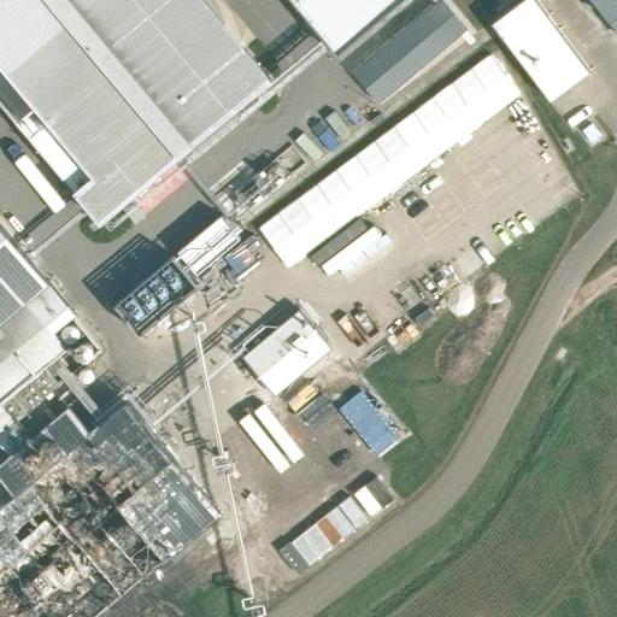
[(0,0),(0,99),(103,222),(271,81),(204,0),(0,0)]
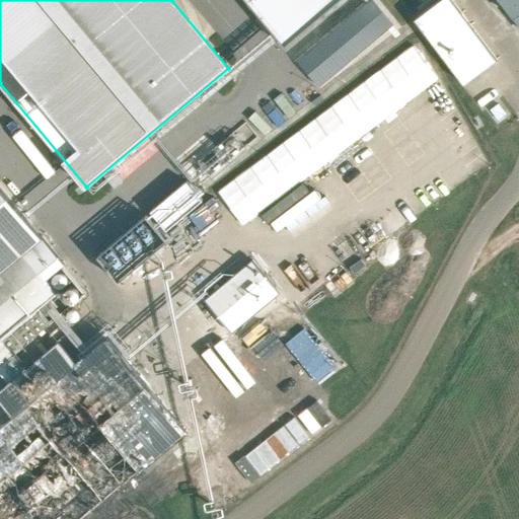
[(246,0),(289,50),(347,0),(246,0)]
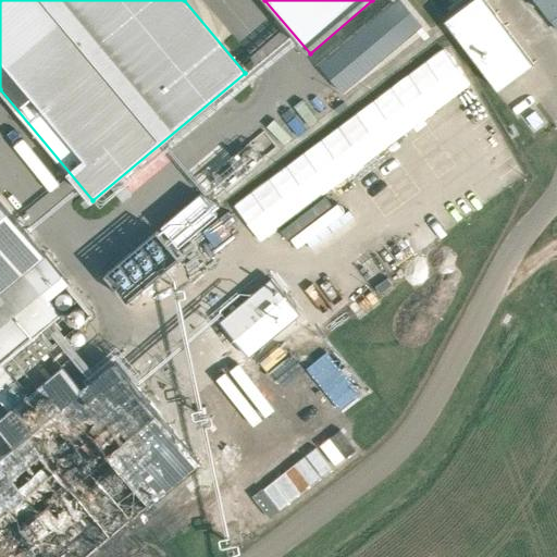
[(498,90),(533,64),(484,0),(471,0),(445,21),(498,90)]
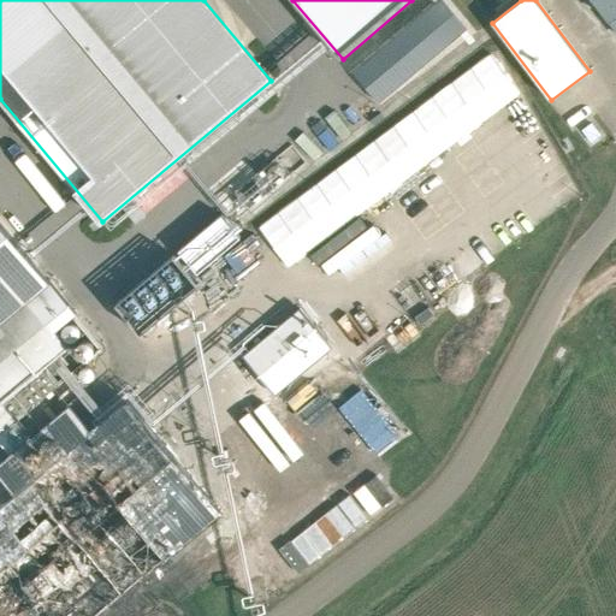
[(615,0),(593,0),(615,29),(615,0)]
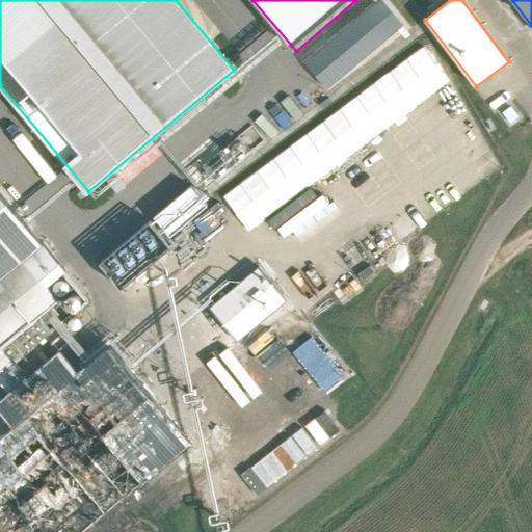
[(310,67),(331,92),(407,28),(386,2),(310,67)]
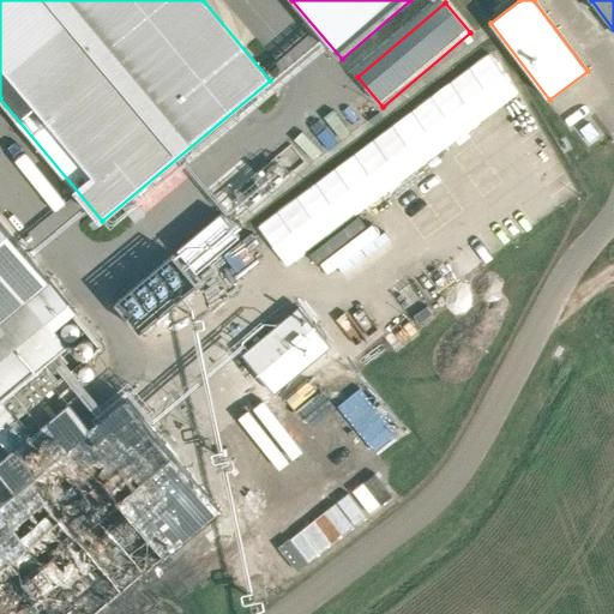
[(347,212),(518,98),(491,56),(246,218),(277,265),(304,247),(318,270),(365,239),(347,212)]
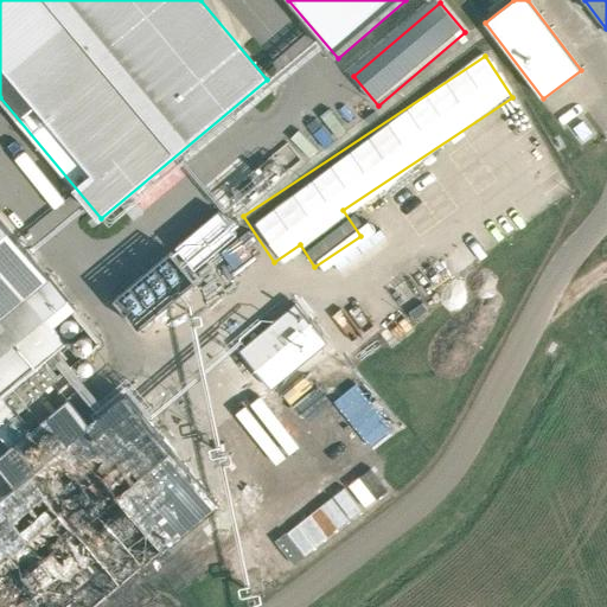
[(237,235),(218,212),(176,248),(195,270),(237,235)]
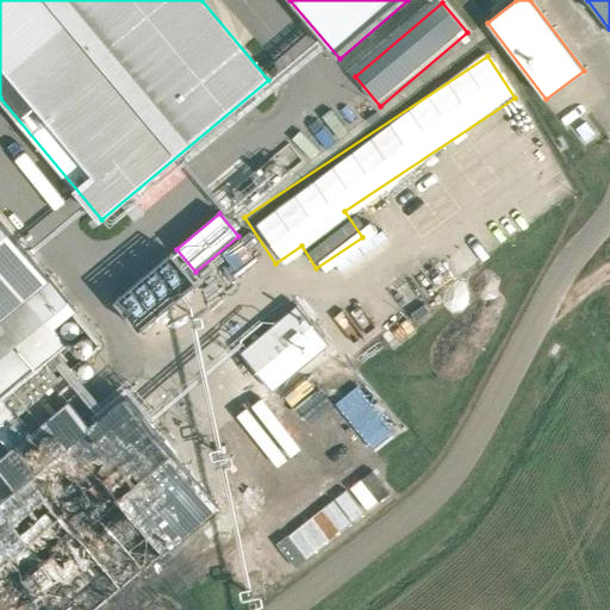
[(114,302),(139,331),(197,284),(172,253),(114,302)]
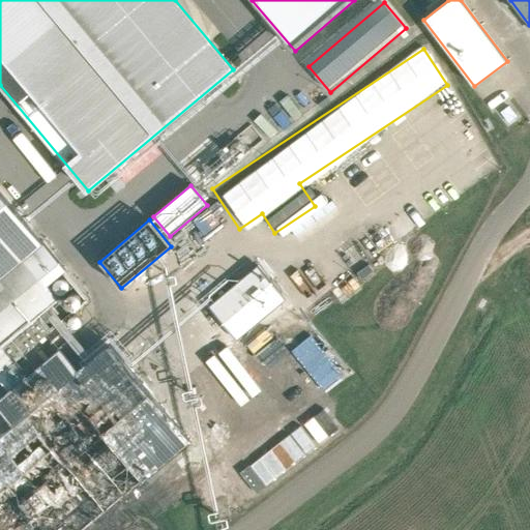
[(0,348),(12,363),(51,332),(37,316),(58,299),(0,230),(0,348)]
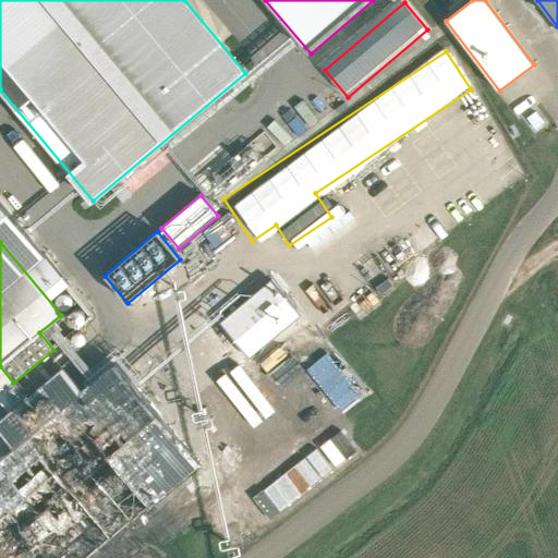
[(274,284),(220,328),(244,356),(296,313),(274,284)]
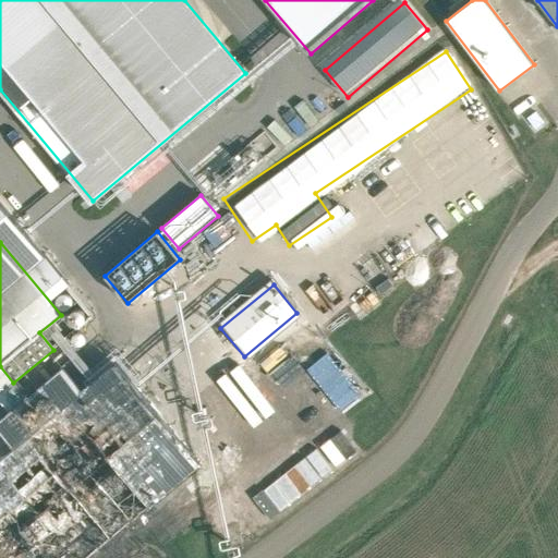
[(301,368),(336,410),(356,392),(320,351),(301,368)]
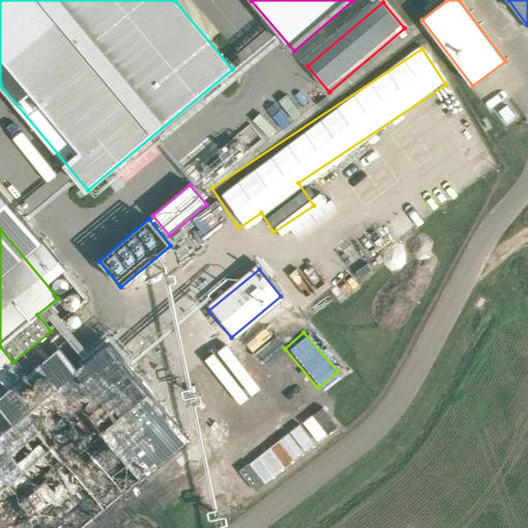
[(0,527),(83,527),(191,438),(111,342),(0,434),(0,527)]
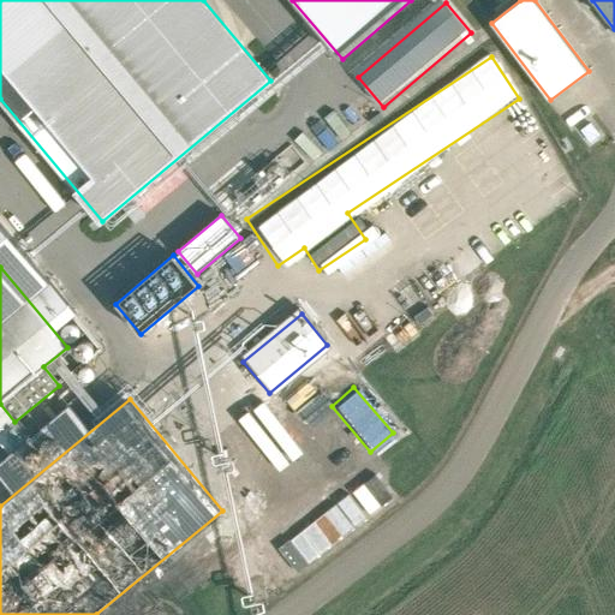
[(153,614),(216,561),(196,537),(117,604),(124,614),(153,614)]
